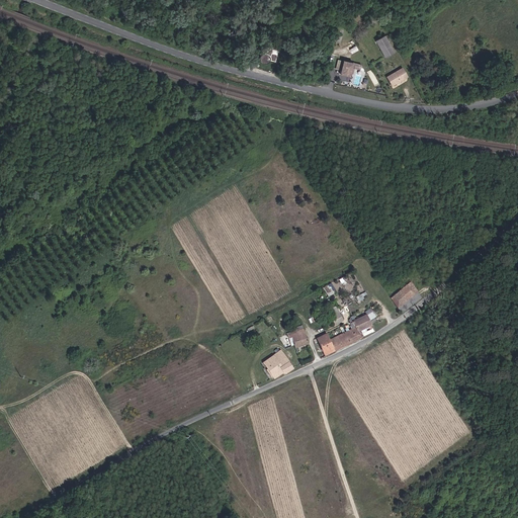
[(364,36),(376,52),(383,46),(373,30),(364,36)]
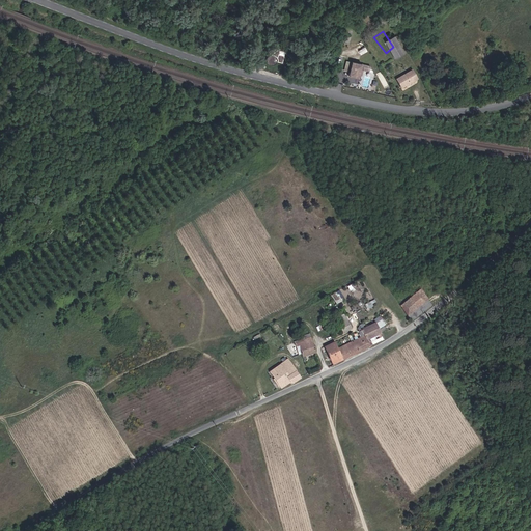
[(275,62),(279,63),(282,48),(279,47),(267,58),(266,60),(266,62),(267,64),(269,65),(271,65),(272,65),(275,62)]
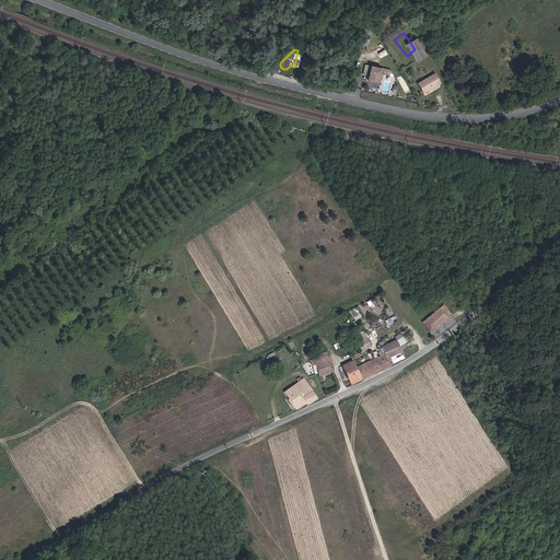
[(407,78),(415,86),(429,74),(422,66),(407,78)]
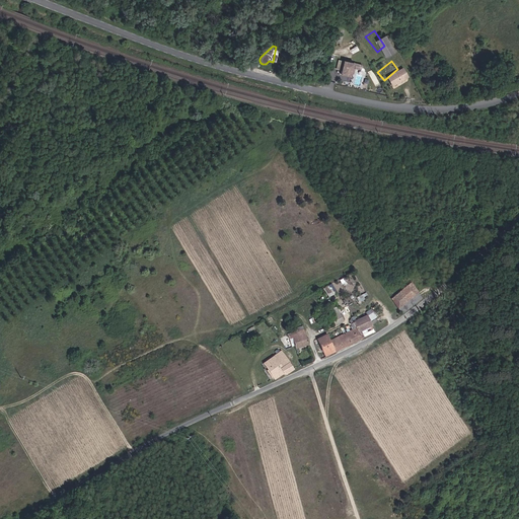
[(350,71),(351,67),(338,66),(338,76),(350,77),(350,71)]
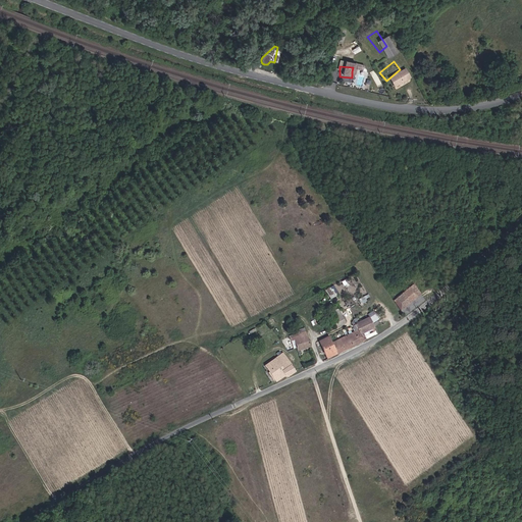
[(411,306),(423,298),(414,284),(412,281),(392,299),(402,314),(411,306)]
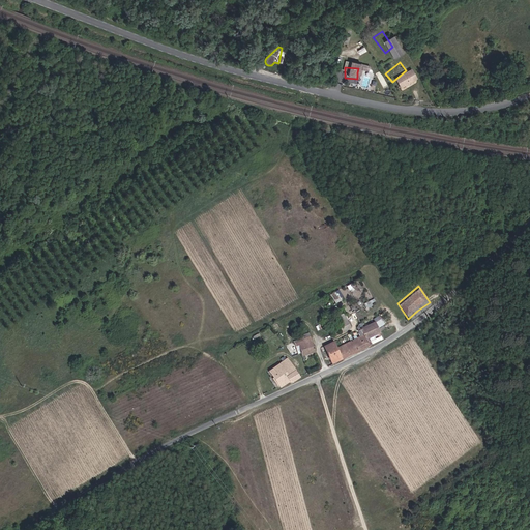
[(330,294),(335,302),(344,297),(339,288),(330,294)]
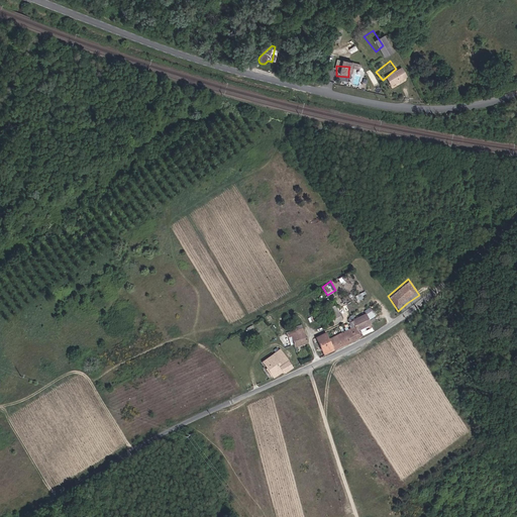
[(357,300),(366,297),(364,292),(355,296),(357,300)]
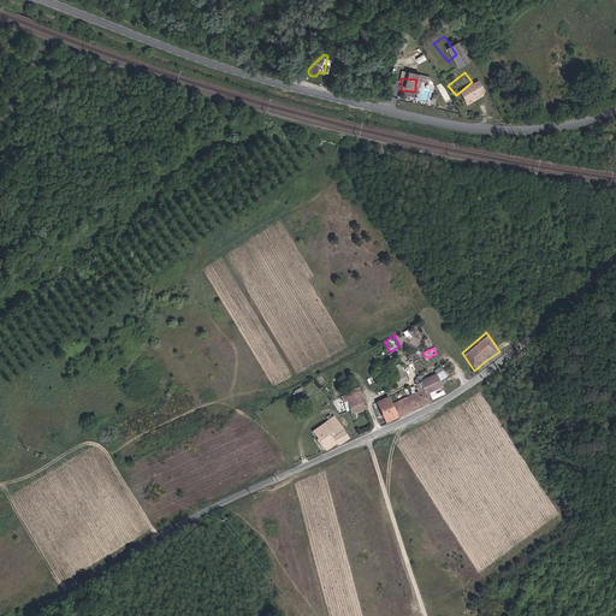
[(391,378),(397,385),(406,378),(400,371),(391,378)]
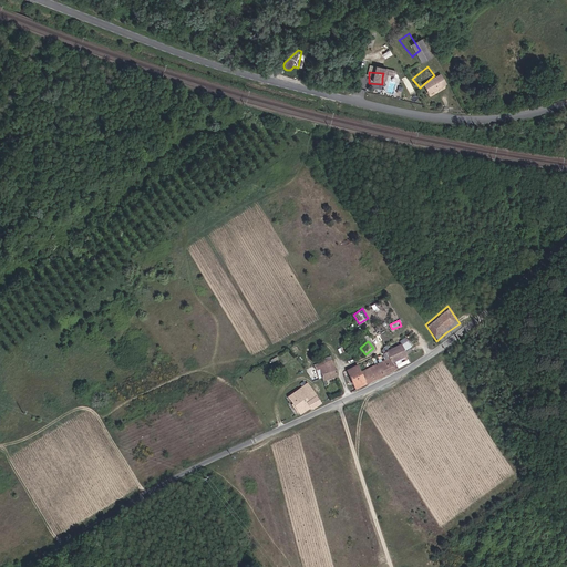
[(392,368),(389,361),(398,358),(395,353),(401,350),(397,342),(383,349),(387,357),(360,371),(357,364),(347,369),(350,377),(351,381),(353,384),(353,387),(389,369),(392,368)]
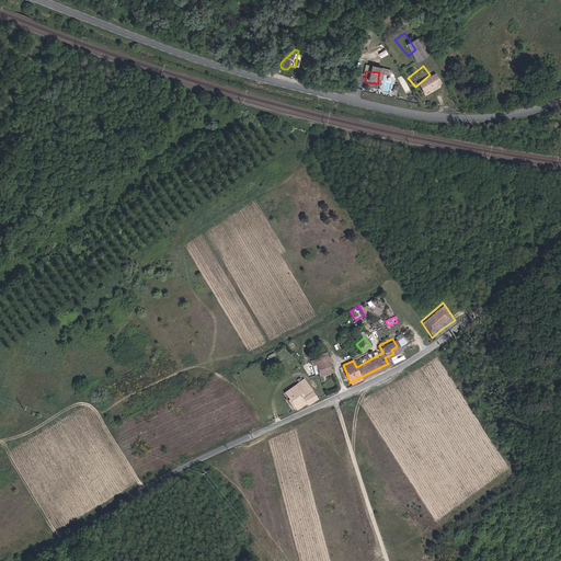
[(317,373),(318,374),(319,376),(333,370),(332,367),(331,364),(329,355),(312,362),(313,365),(316,367),(310,369),(311,371),(311,373),(312,374),(313,374),(317,373)]
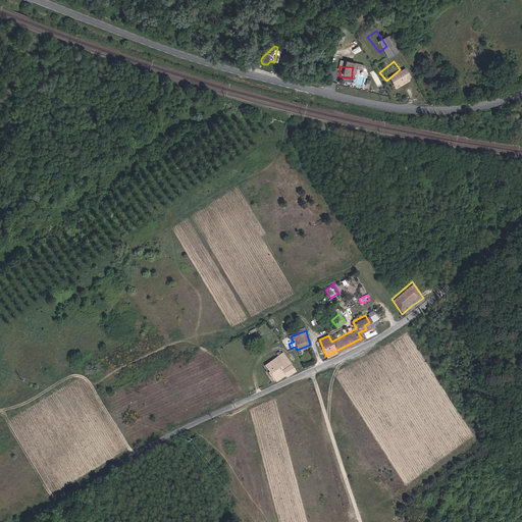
[(288,374),(295,371),(282,352),(265,362),(275,378),(280,375),(288,374)]
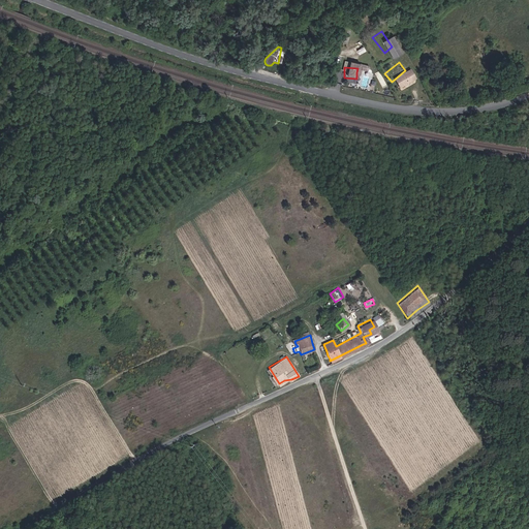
All buildings are outlined.
